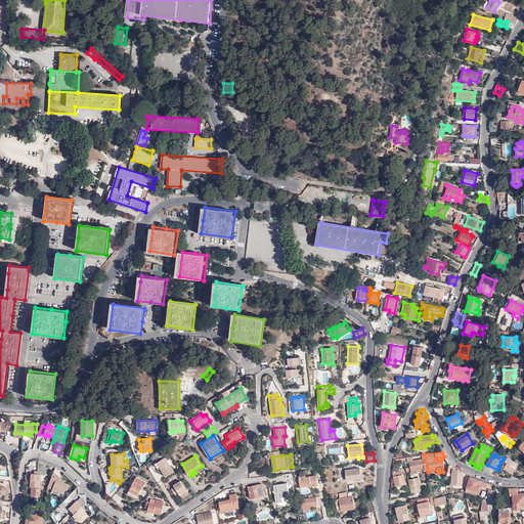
[(512,472),(518,463),(509,456),(503,467),(512,472)]
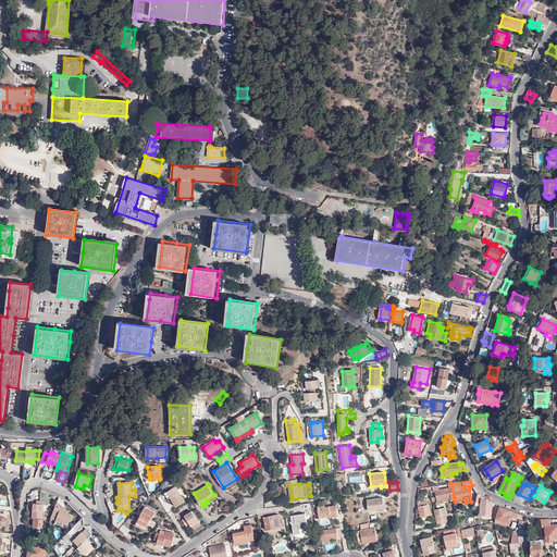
[(175,486),(166,492),(176,507),(185,502),(175,486)]
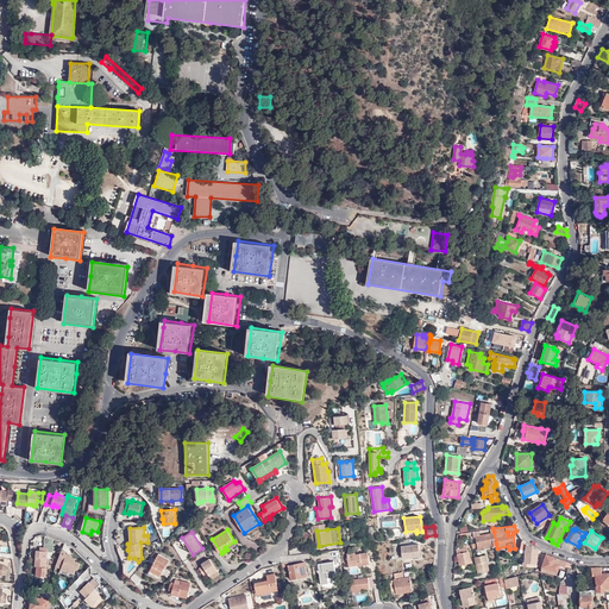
[(491,545),(496,544),(494,532),(476,535),(478,548),(491,546),(491,545)]
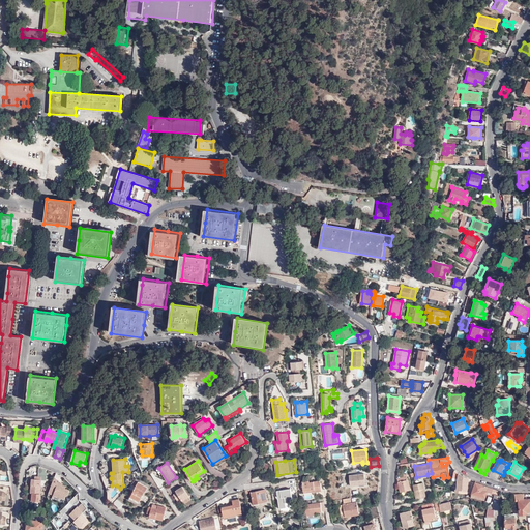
[(467,493),(469,478),(459,473),(455,469),(452,480),(458,480),(457,489),(455,489),(455,492),(467,493)]
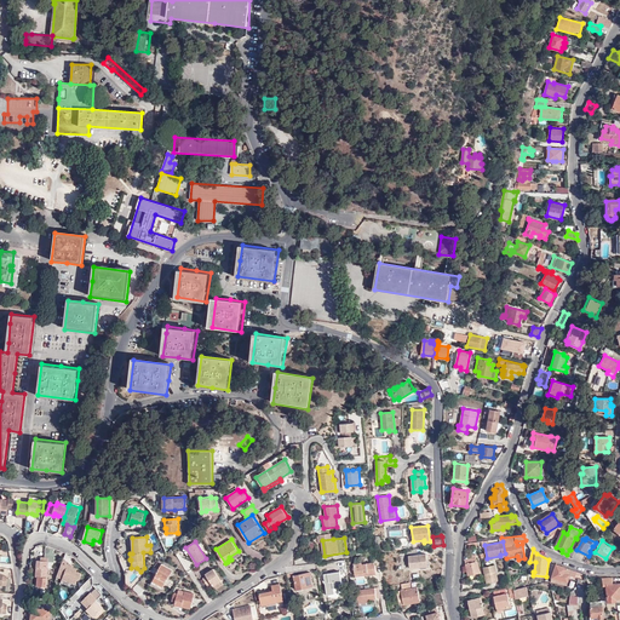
[(55,554),(46,552),(45,557),(41,557),(41,561),(38,561),(36,577),(47,578),(49,567),(47,567),(47,561),(55,562),(55,554)]
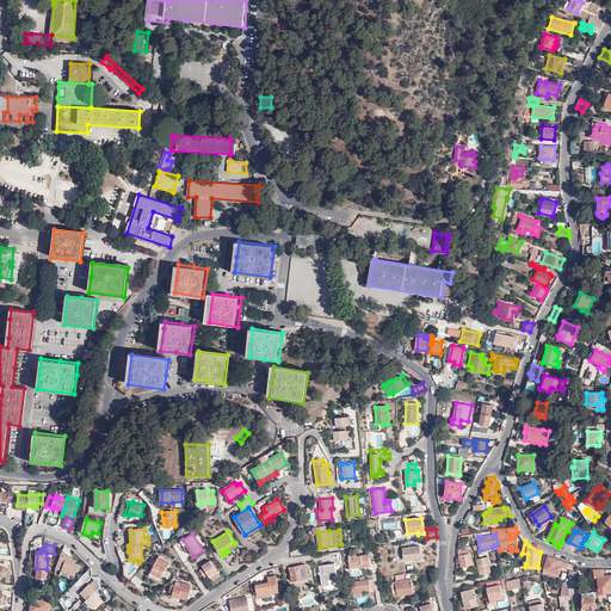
[(421,557),(420,545),(403,548),(405,560),(411,560),(412,559),(421,557)]
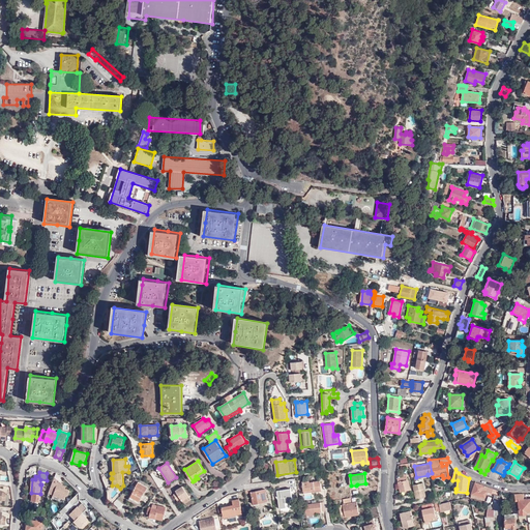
[(407,476),(407,474),(403,474),(404,477),(398,478),(400,492),(411,490),(408,479),(407,479),(407,476)]
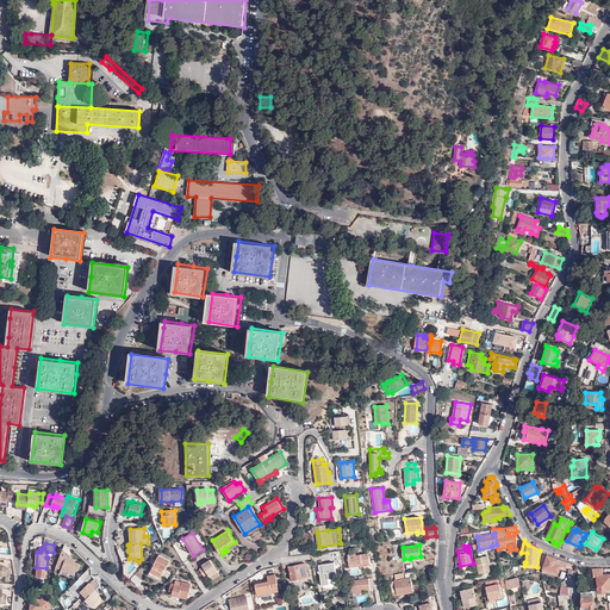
[(63,551),(57,568),(75,576),(78,571),(79,571),(81,565),(76,562),(78,560),(73,559),(73,558),(67,555),(68,553),(63,551)]
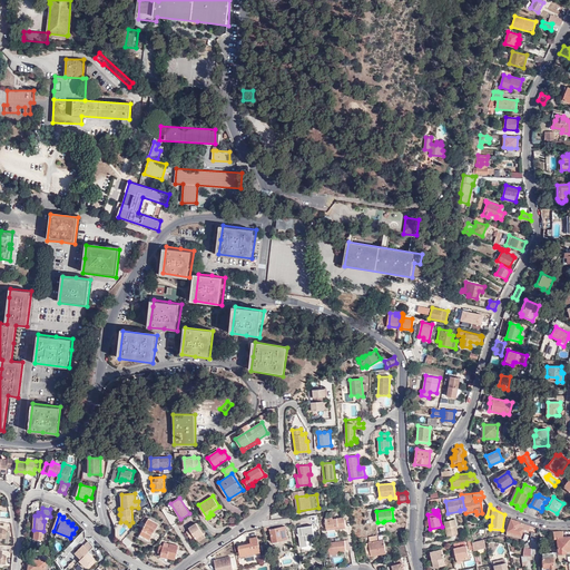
[(158,523),(148,518),(146,523),(145,523),(144,526),(145,527),(140,534),(139,536),(145,539),(145,537),(149,540),(158,523)]
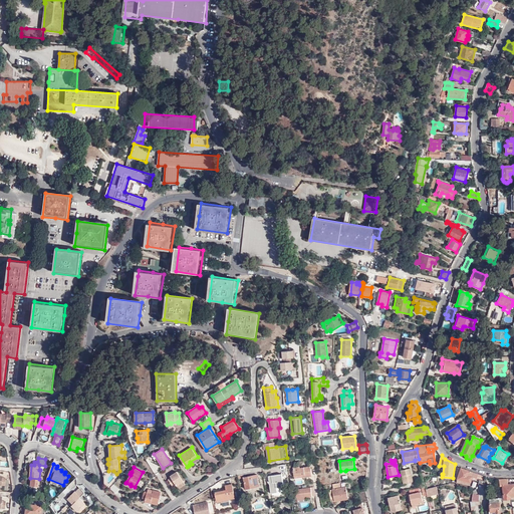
[(301,475),(302,477),(311,476),(310,467),(300,468),(300,467),(293,467),(294,476),(301,475)]
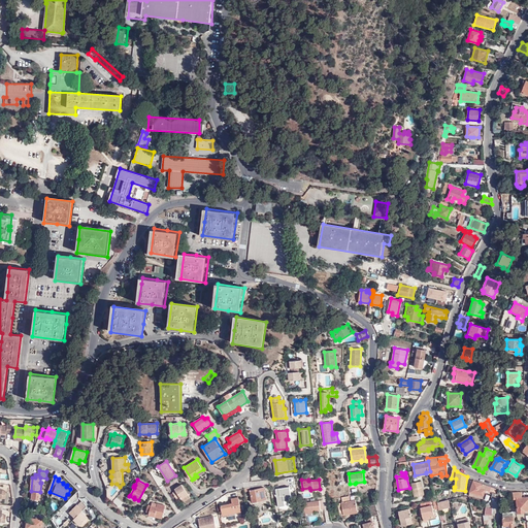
[(473,481),(470,491),(483,495),(484,495),(485,490),(493,493),(492,495),(496,497),(498,489),(473,481)]
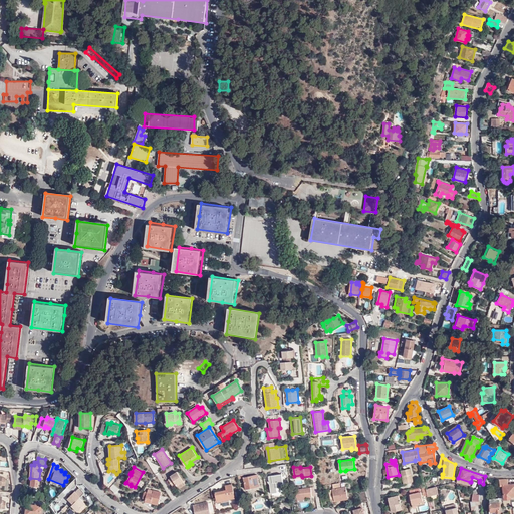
[(401,471),(404,483),(413,481),(411,469),(401,471)]
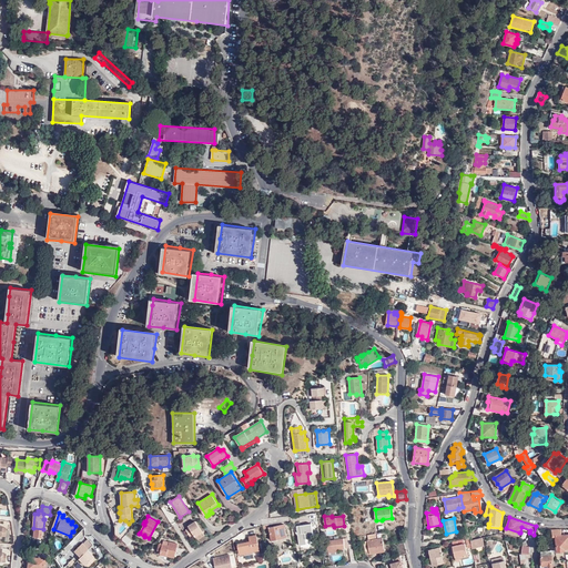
[(204,535),(195,520),(189,526),(190,528),(185,529),(191,537),(194,535),(198,540),(204,535)]
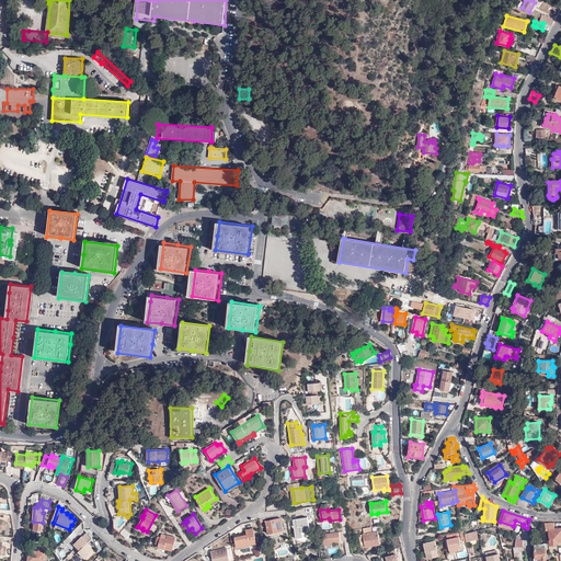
[(296,537),(298,537),(304,536),(304,531),(305,531),(308,530),(307,528),(310,527),(308,516),(294,518),(296,537)]
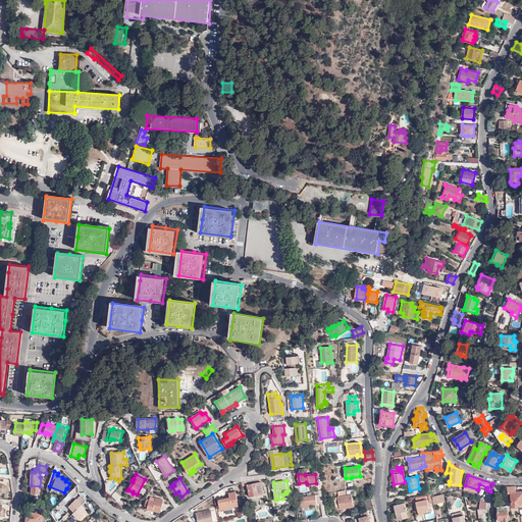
[(262,481),(247,484),(249,496),(264,492),(262,481)]
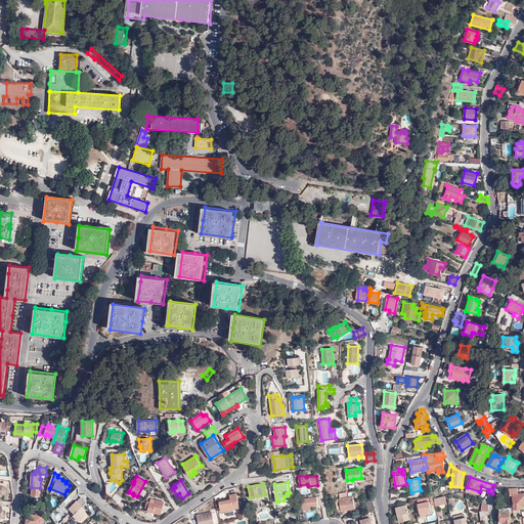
[(79,486),(60,505),(63,509),(79,494),(79,486)]
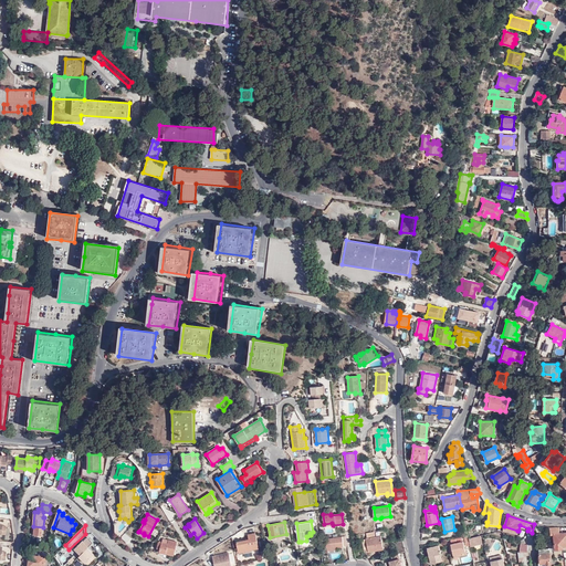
[(565,532),(561,533),(559,526),(551,527),(551,534),(555,534),(556,548),(562,548),(562,546),(565,545),(565,532)]
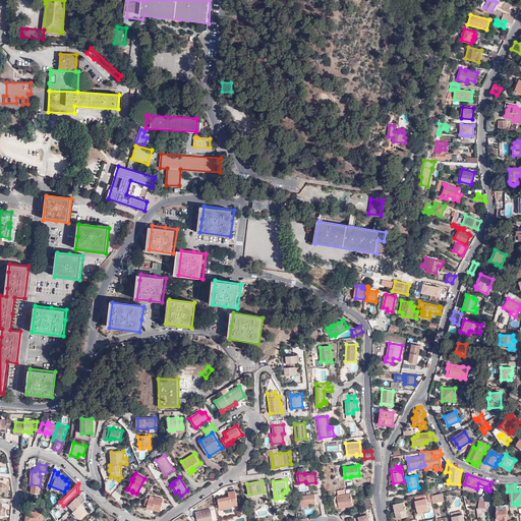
[(345,488),(337,489),(338,494),(337,494),(339,507),(353,505),(351,493),(341,495),(340,493),(345,493),(345,488)]
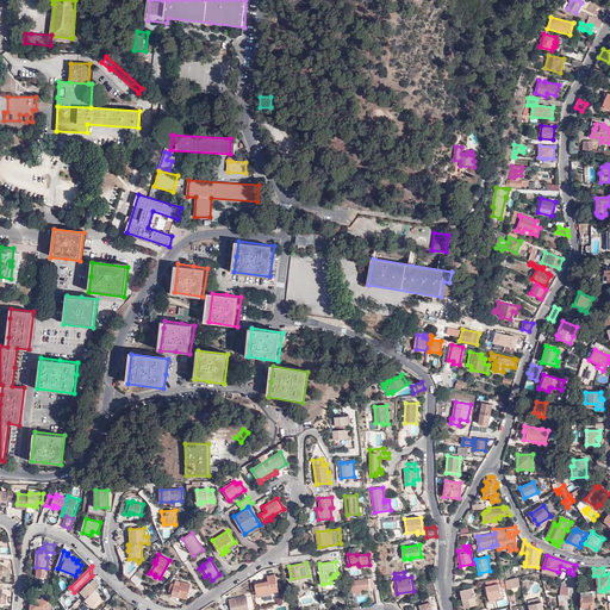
[(268,580),(256,584),(255,584),(259,596),(263,595),(265,599),(273,597),(272,592),(279,590),(275,573),(267,576),(268,580)]
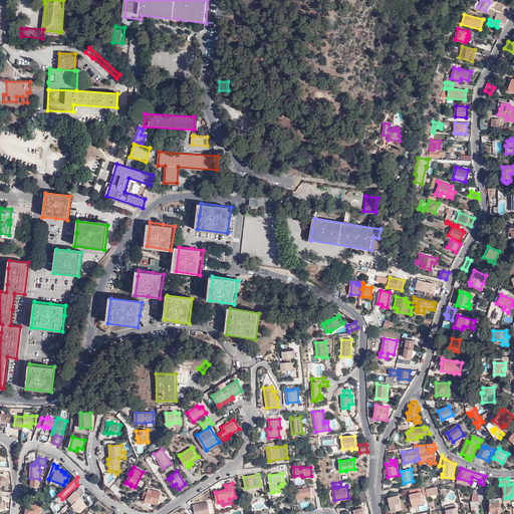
[(114,484),(110,488),(115,492),(119,488),(114,484)]
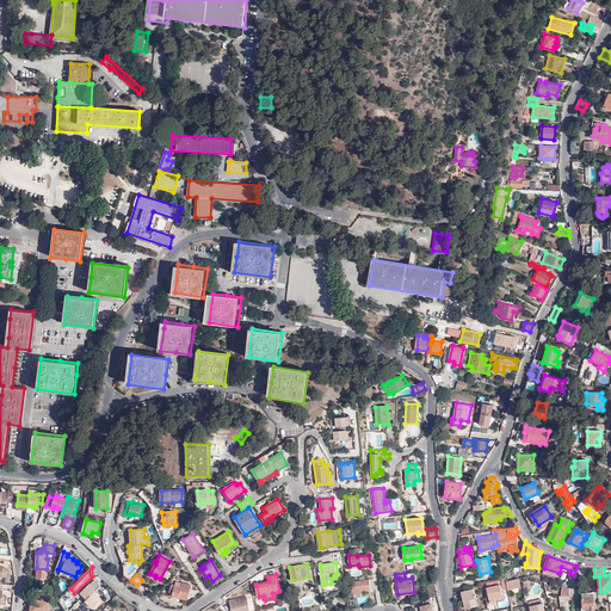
[(513,585),(520,582),(519,578),(506,581),(507,588),(514,587),(513,585)]
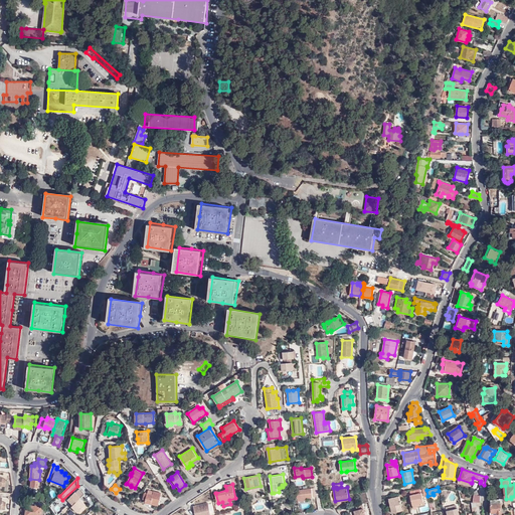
[(297,499),(306,498),(313,497),(312,488),(308,489),(304,490),(295,491),(297,499)]
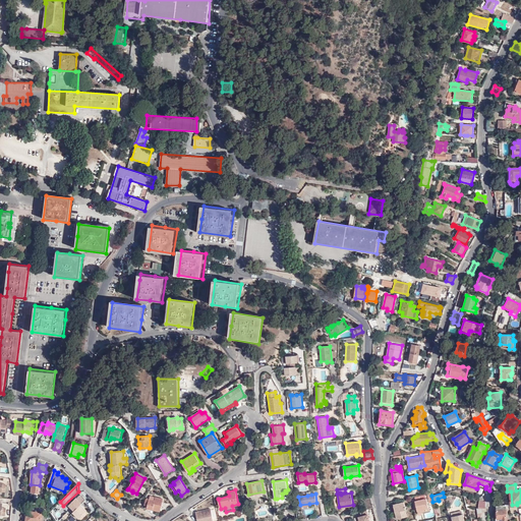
[(80,495),(68,506),(74,511),(73,512),(81,520),(90,512),(81,504),(85,500),(80,495)]
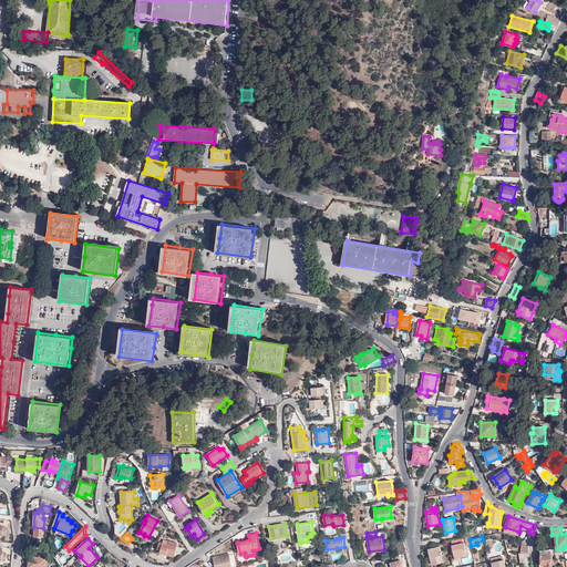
[(178,543),(163,539),(163,543),(160,543),(158,549),(161,550),(161,553),(175,556),(178,543)]
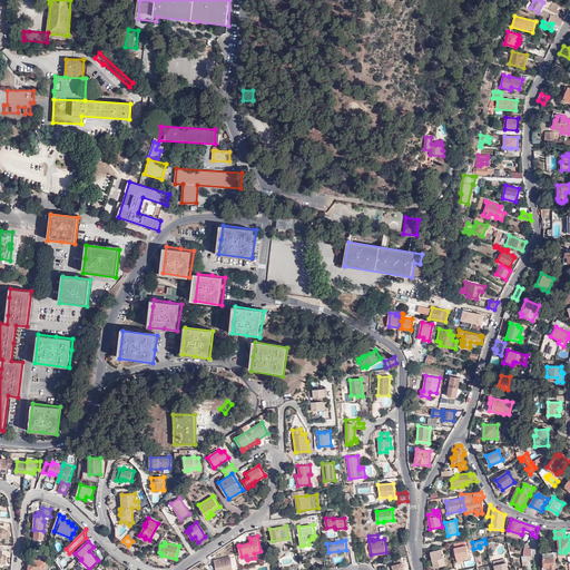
[(401,557),(409,556),(406,544),(397,546),(400,558),(401,557)]
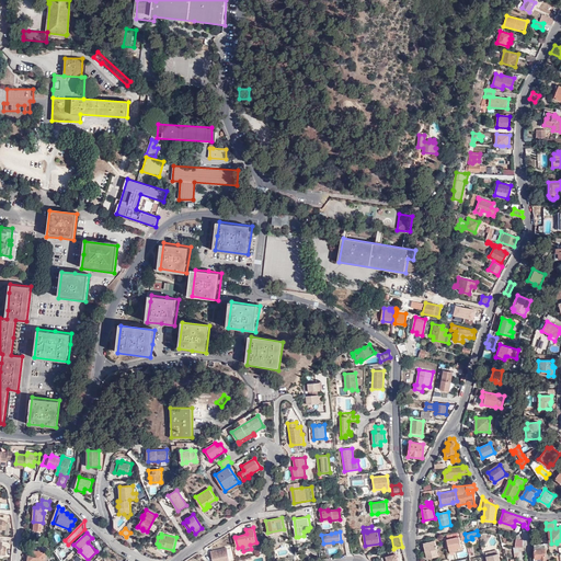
[(450,551),(455,550),(454,548),(457,548),(461,547),(459,536),(447,539),(450,551)]
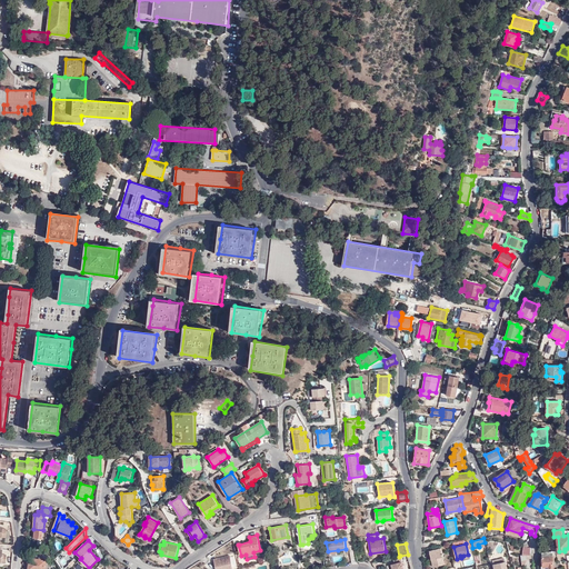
[(445,563),(441,548),(430,550),(433,566),(445,563)]
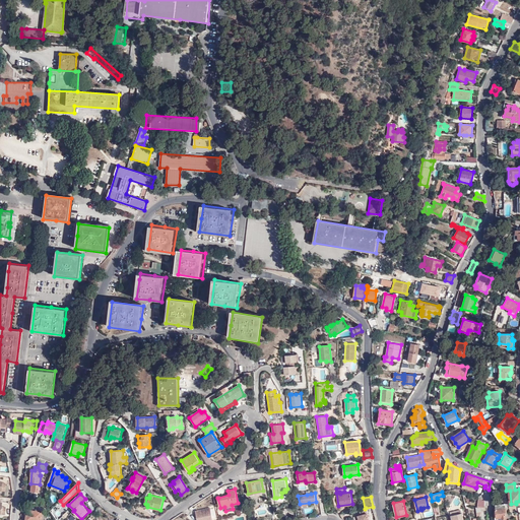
[(508,509),(508,503),(496,504),(497,518),(509,517),(509,513),(507,513),(506,509),(508,509)]
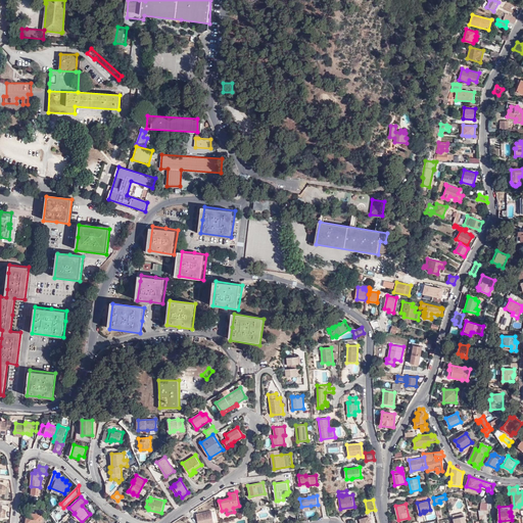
[(215,522),(212,511),(196,514),(198,522),(215,522)]
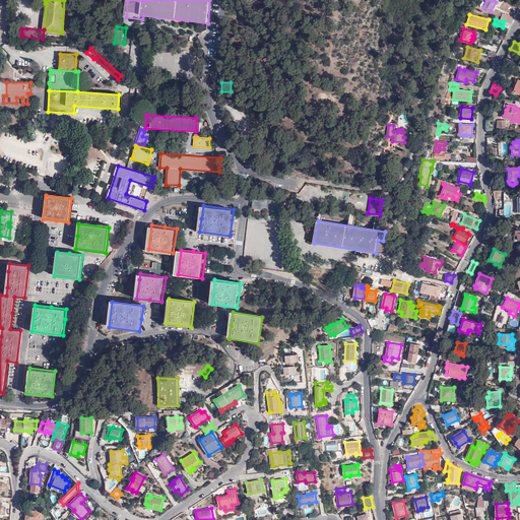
[(369,519),(366,508),(365,509),(360,510),(361,515),(354,517),(354,519),(369,519)]
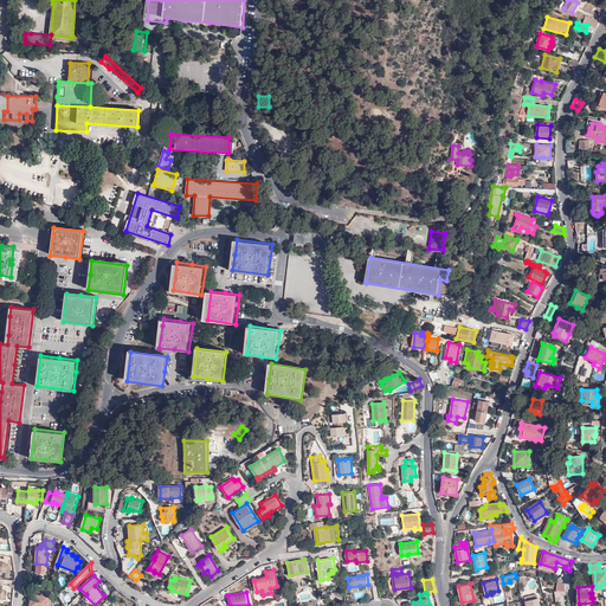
[(47,605),(50,595),(32,594),(31,605),(47,605)]
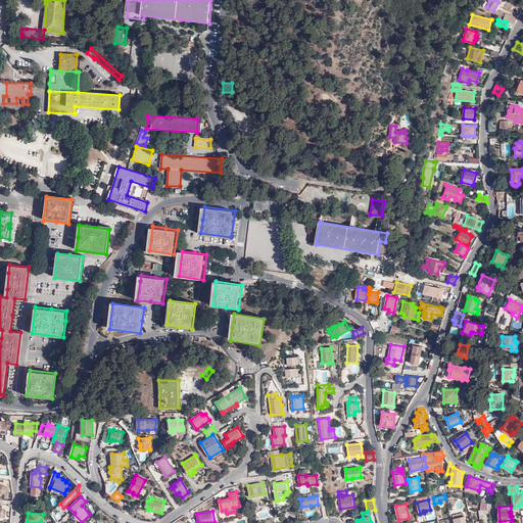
[(455,519),(455,522),(466,522),(465,516),(464,516),(464,513),(455,515),(456,518),(455,519)]
